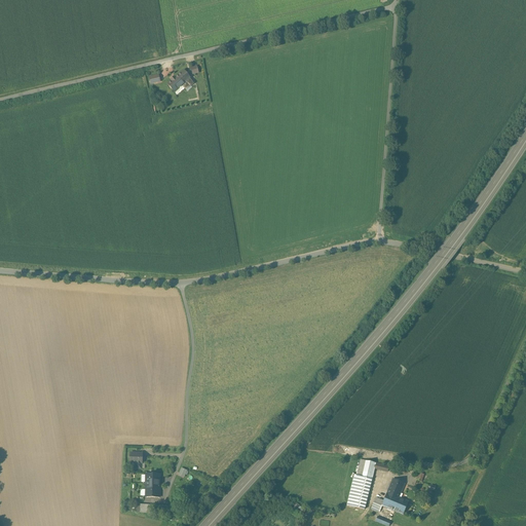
[(192,75),(200,73),(198,66),(190,68),(192,75)]
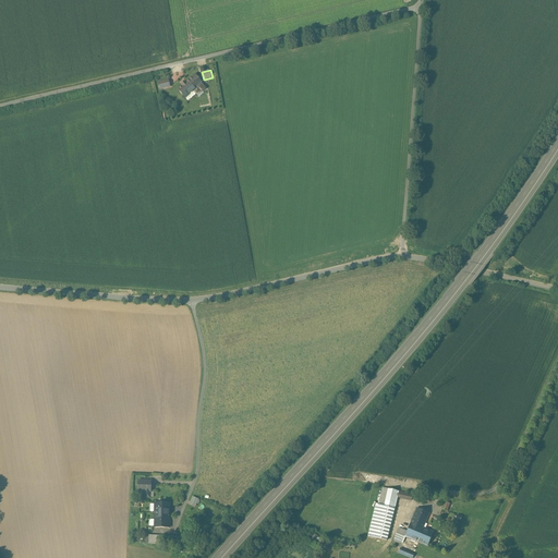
[(206,89),(195,76),(178,91),(184,98),(193,91),(196,95),(202,91),(203,93),(206,89)]
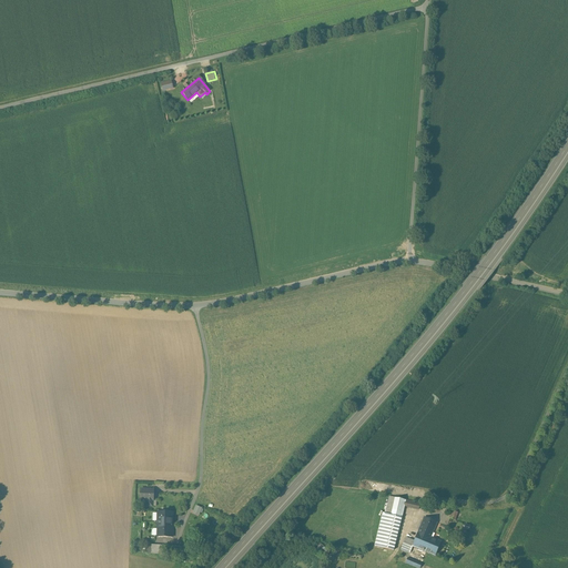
[(163,91),(175,88),(173,80),(162,82),(163,91)]
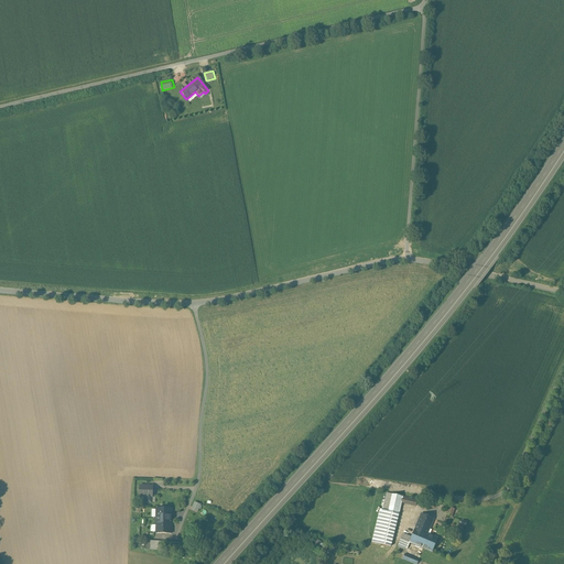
[(152,486),(140,486),(139,497),(145,497),(145,502),(151,503),(151,497),(152,497),(152,486)]
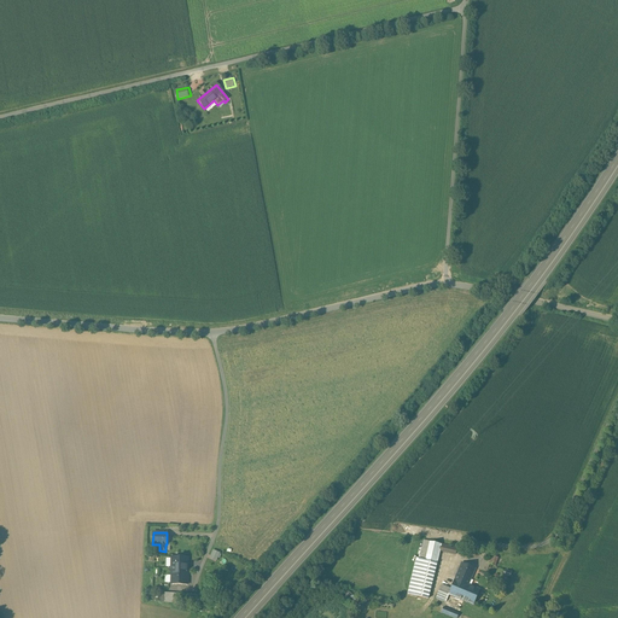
[(429,600),(439,551),(455,554),(456,548),(424,541),(420,559),(417,558),(408,595),(429,600)]
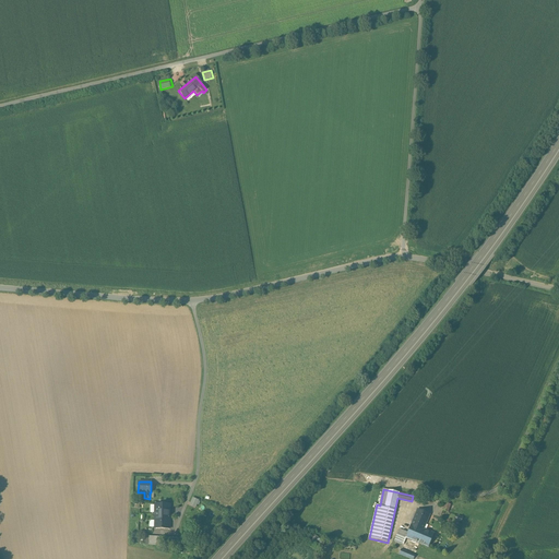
[(190,504),(198,508),(200,500),(193,497),(190,504)]
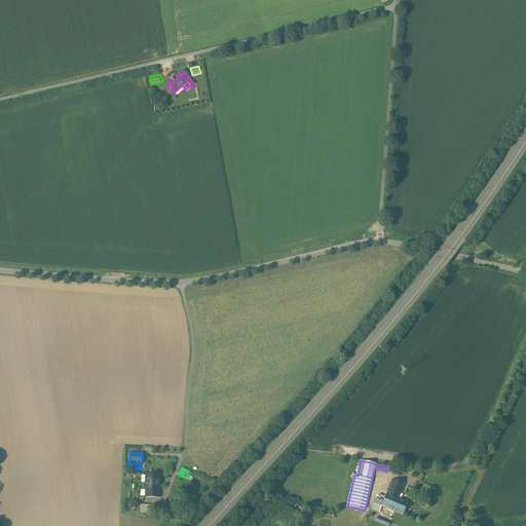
[(160,475),(146,475),(146,497),(159,497),(160,475)]
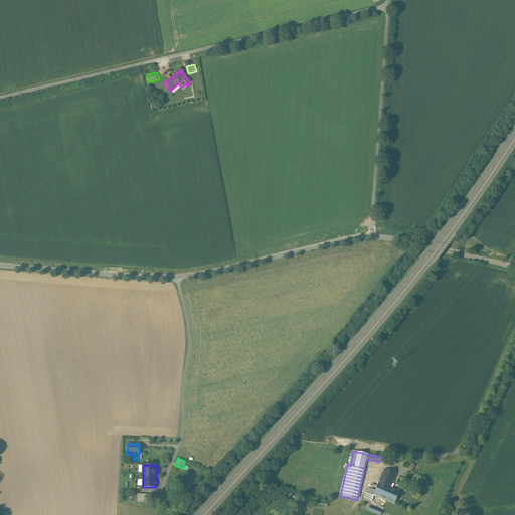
[(396,474),(385,469),(376,491),(374,496),(394,504),(399,492),(390,487),(396,474)]
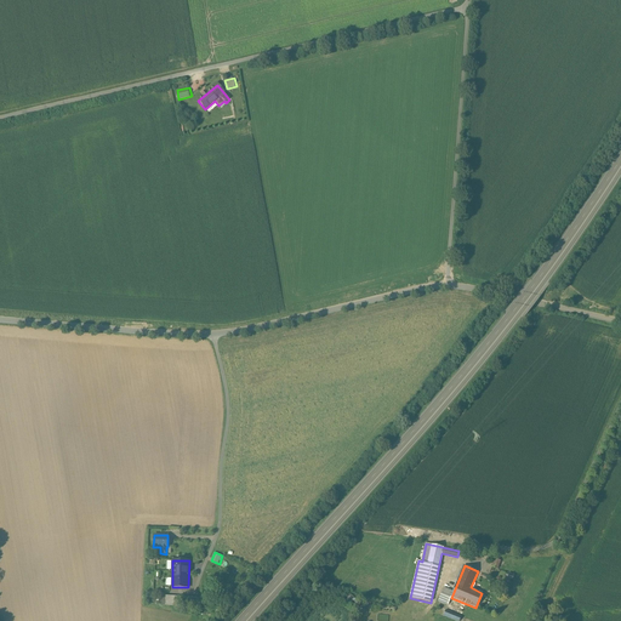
[(451,598),(454,592),(444,588),(438,600),(448,605),(451,598)]
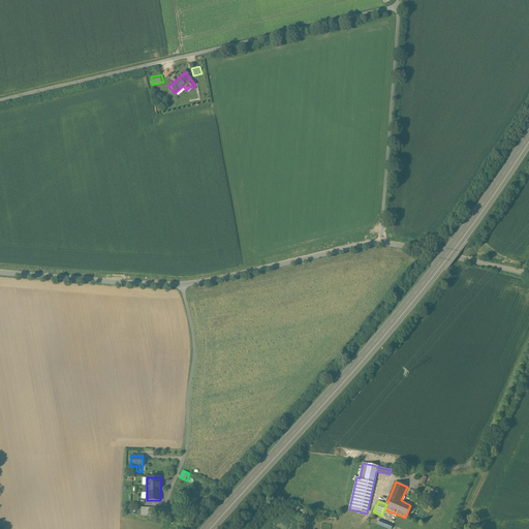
[(152,508),(141,507),(141,516),(151,517),(152,508)]
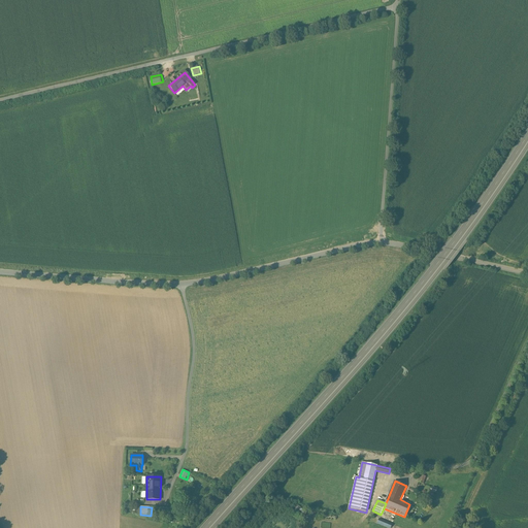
[(390,527),(392,525),(378,519),(376,523),(388,527),(390,527)]
